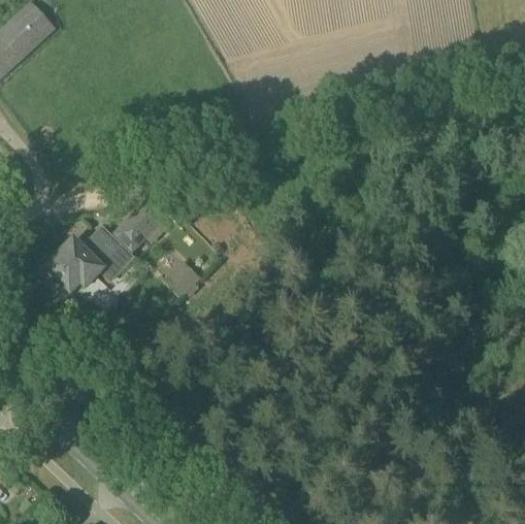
[(0,79),(56,28),(31,1),(0,29),(0,79)]
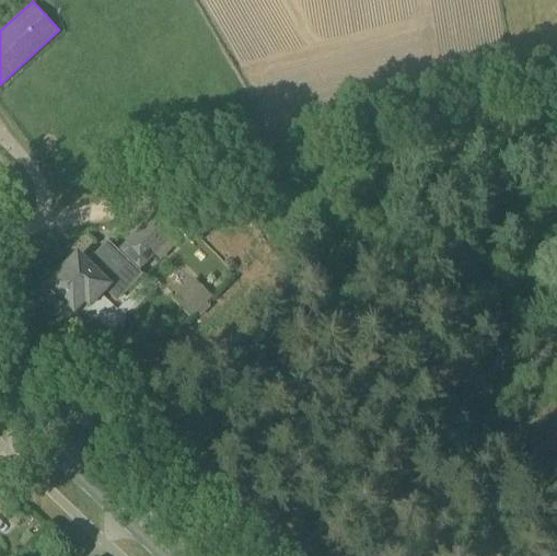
[(141,267),(181,227),(159,206),(119,246),(141,267)]
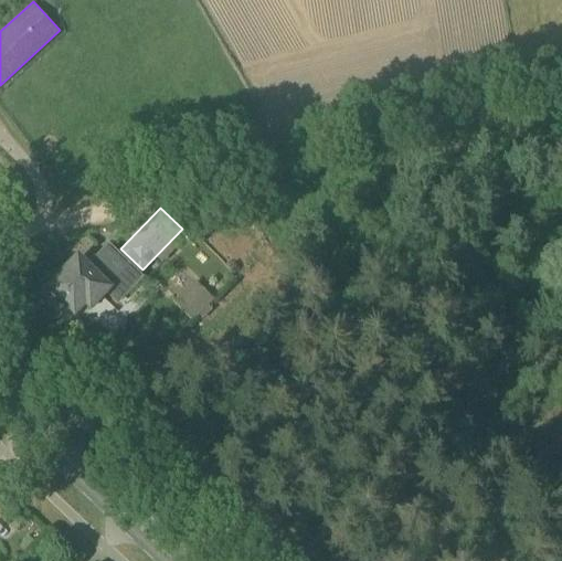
[(122,300),(145,277),(110,243),(88,266),(78,257),(50,287),(75,311),(86,302),(91,306),(108,288),(122,300)]
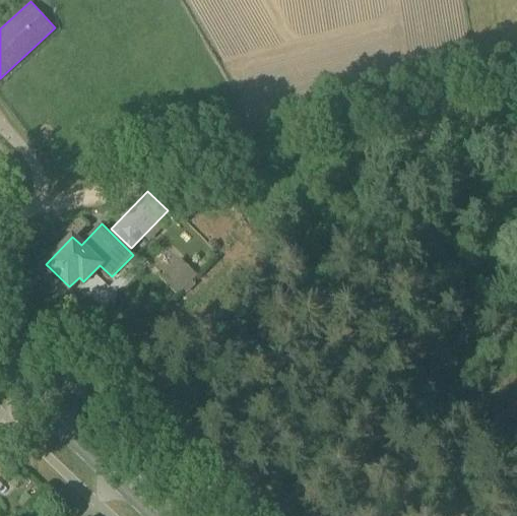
[(182,287),(196,272),(167,245),(152,259),(182,287)]
